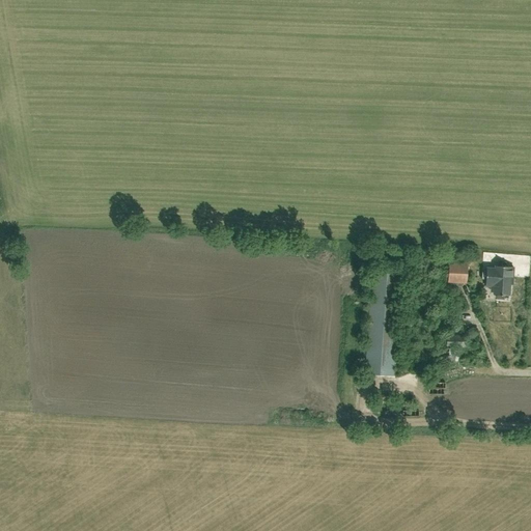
[(485,277),(512,277),(512,266),(505,266),(505,261),(498,260),(498,264),(495,264),(495,268),(485,268),(485,271),(481,271),(481,279),(485,279),(485,277)]
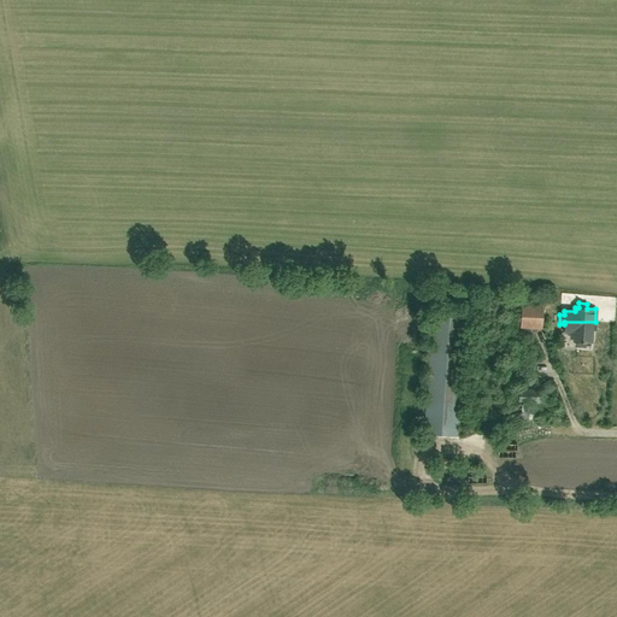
[(519,329),(542,330),(544,307),(521,306),(519,329)]
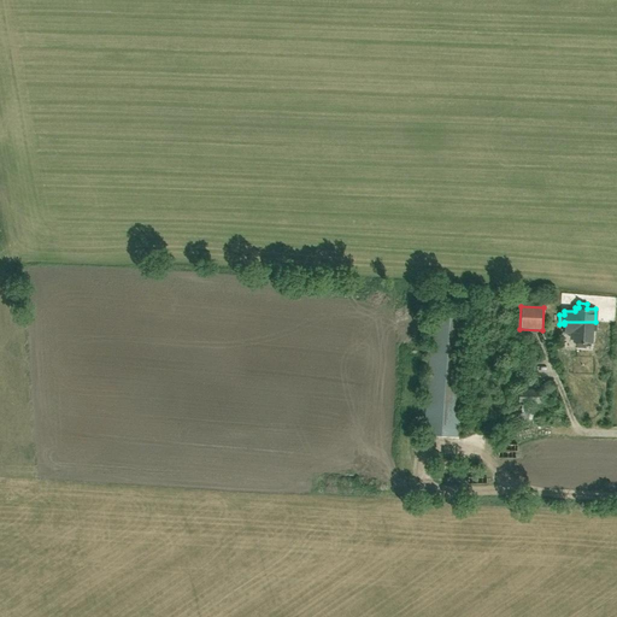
[(423,435),(457,438),(465,313),(433,311),(423,435)]
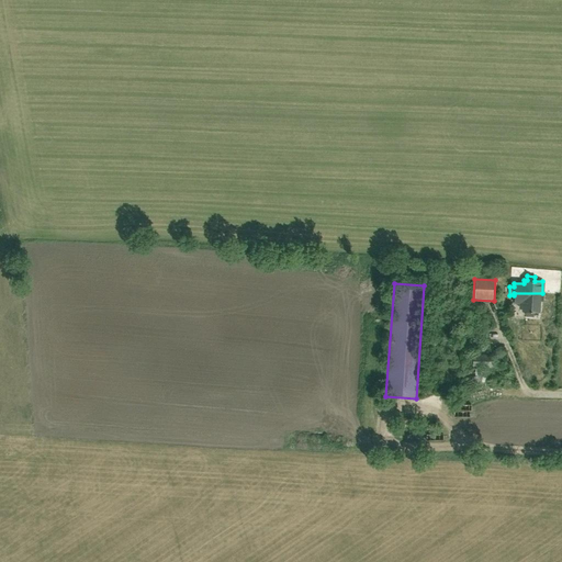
[(542,299),(542,293),(514,293),(514,295),(514,302),(520,302),(520,307),(523,307),(523,311),(526,311),(526,315),(534,315),(534,311),(539,311),(539,299),(542,299)]
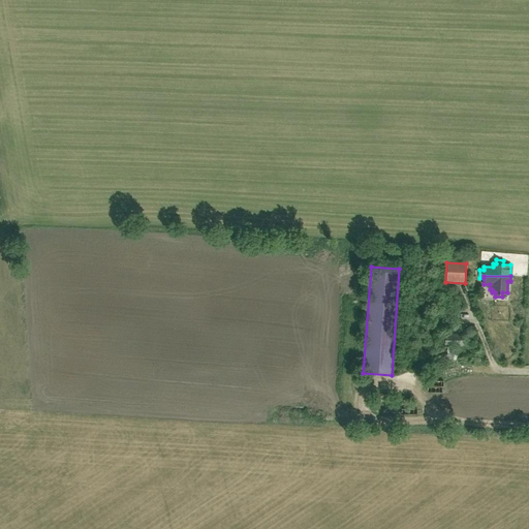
[(464,346),(464,334),(445,334),(445,363),(453,363),(453,346),(456,346),(464,346)]
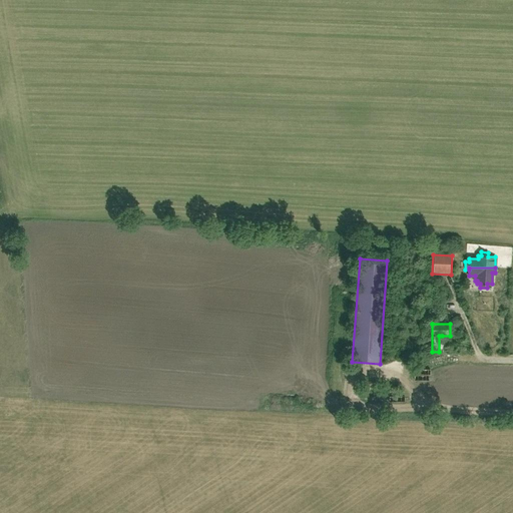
All buildings are outlined.
